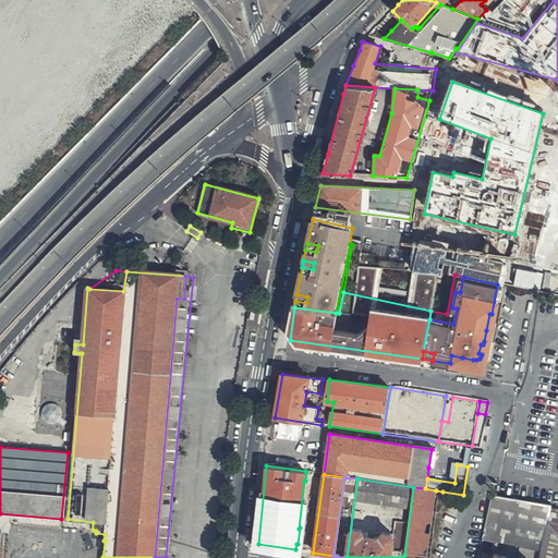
[(425,488),(413,487),(404,555),(426,557),(435,500),(436,490),(425,488)]
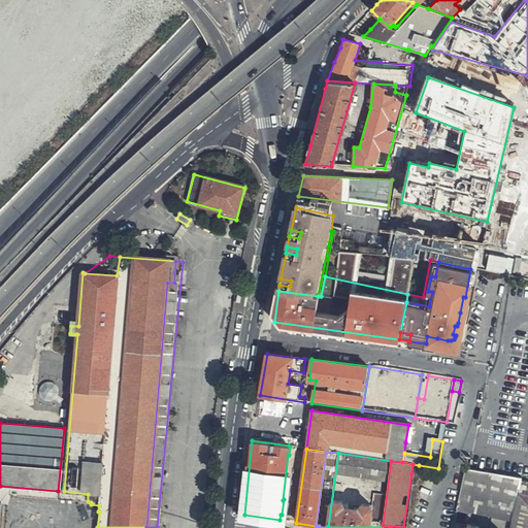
[(465,470),(465,472),(520,482),(521,480),(469,471),(465,470)]
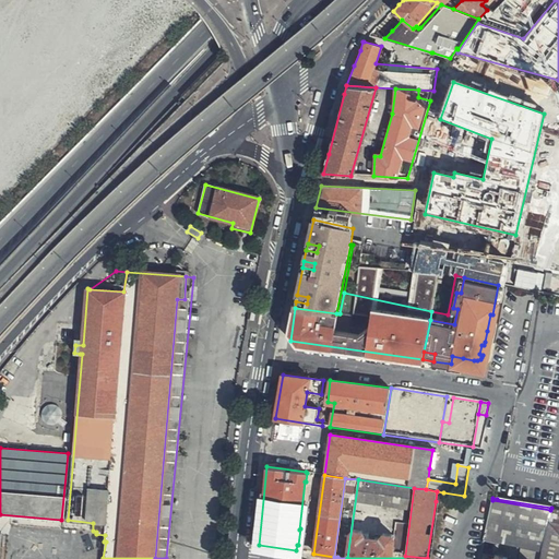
[(478,558),(539,558),(550,510),(492,500),(483,540),(521,548),(518,558),(502,558),(480,555),(478,558)]
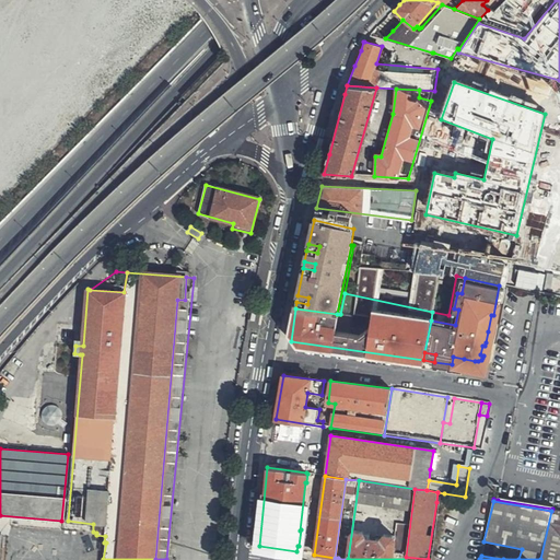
[(559,559),(559,511),(551,511),(540,559),(559,559)]
